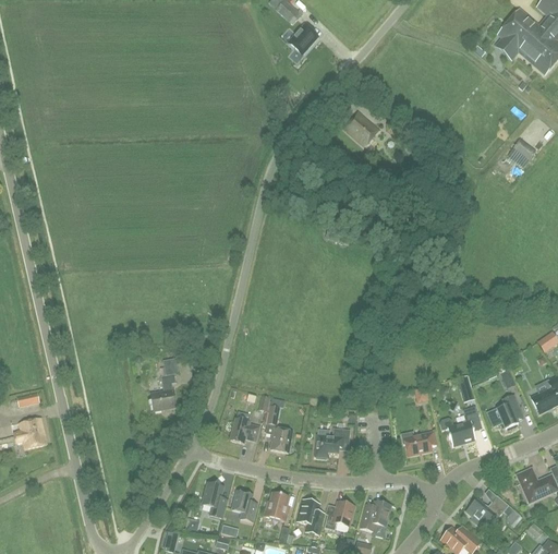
[(268,0),(276,8),(292,23),(298,16),(301,13),(303,11),(300,8),(298,10),(288,2),(286,0),(268,0)]
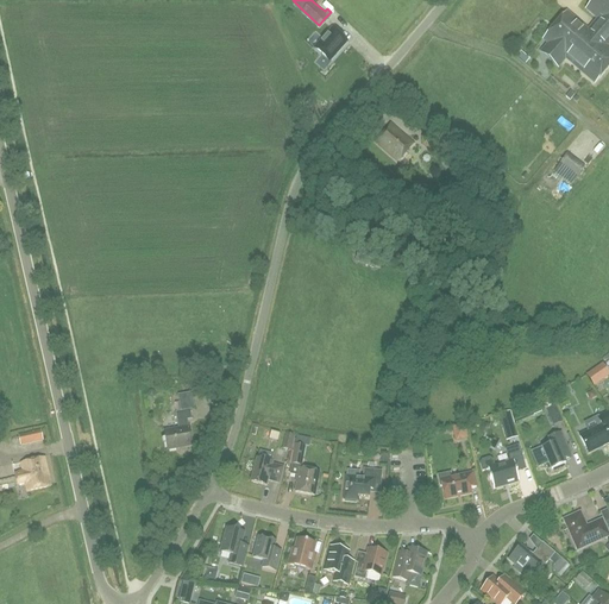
[(592,0),(588,5),(600,16),(588,29),(566,10),(545,36),(550,39),(542,49),(557,62),(565,52),(595,77),(608,61),(608,45),(604,43),(608,37),(608,0),(592,0)]
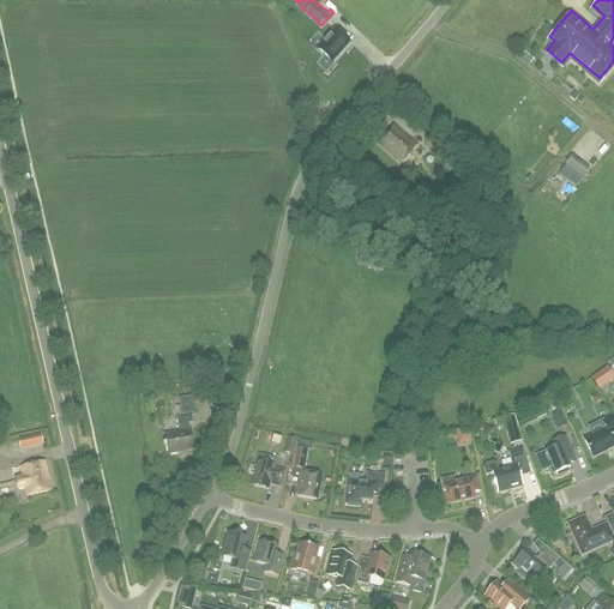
[(333,25),(319,42),(329,52),(335,56),(339,50),(350,38),(337,26),(335,25),(333,25)]
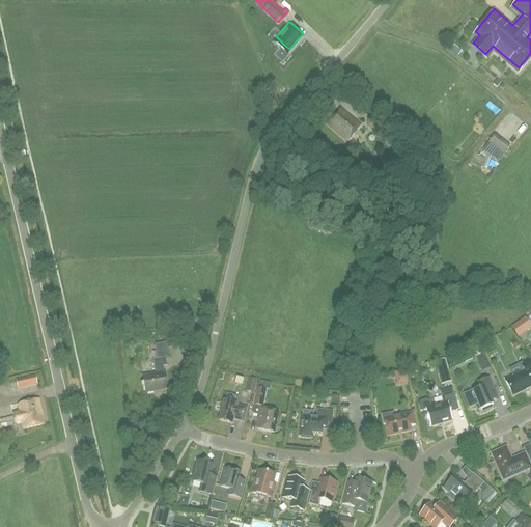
[(278,24),(272,28),(276,33),(282,29),(278,24)]
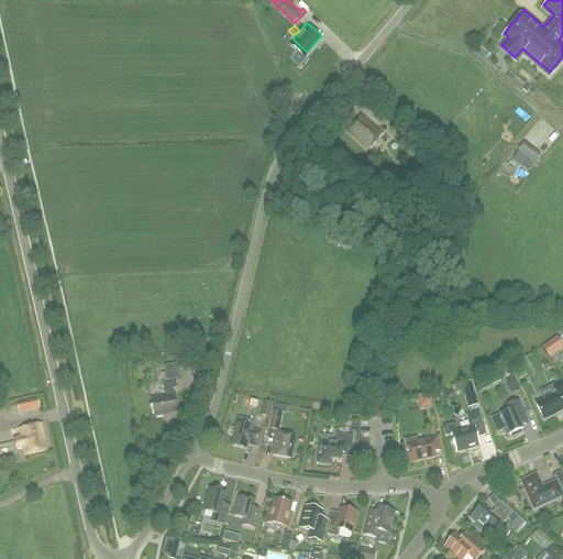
[(367,146),(383,129),(361,111),(346,128),(367,146)]
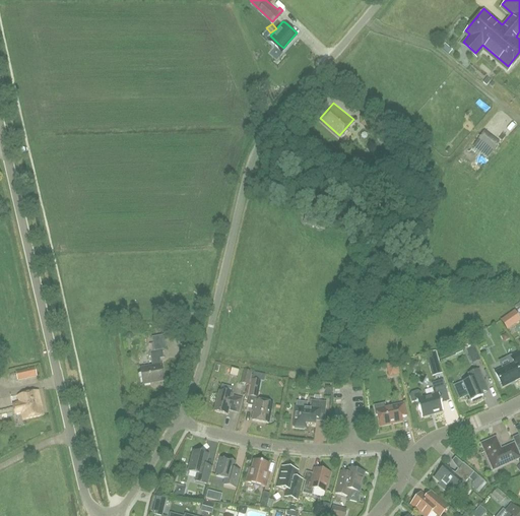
[(484,127),(478,135),(493,147),(499,139),(484,127)]
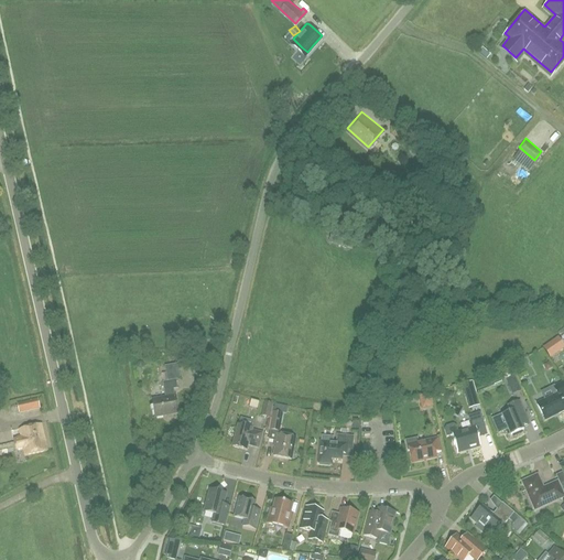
[(332,229),(331,232),(328,238),(343,244),(347,245),(347,244),(351,245),(354,238),(349,236),(350,234),(332,229)]
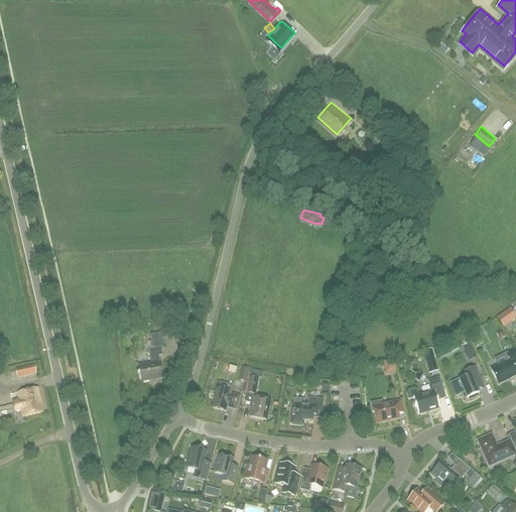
[(515,308),(511,302),(498,312),(505,322),(515,312),(515,308)]
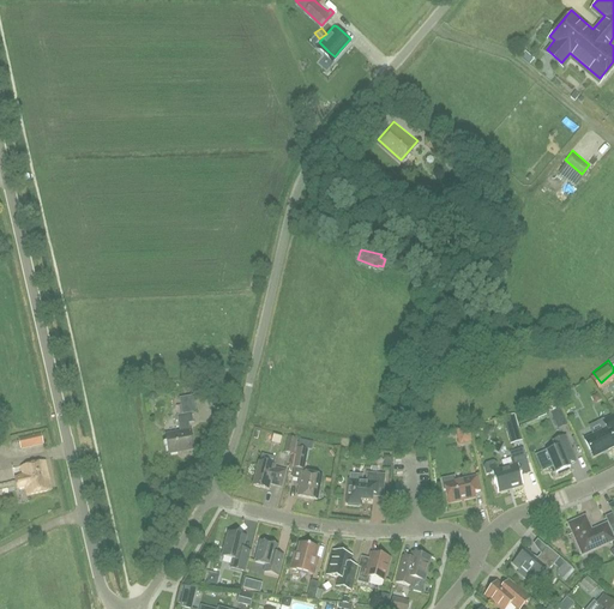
[(190,420),(193,418),(192,409),(178,411),(180,428),(166,430),(168,450),(194,445),(191,426),(191,427),(190,420)]
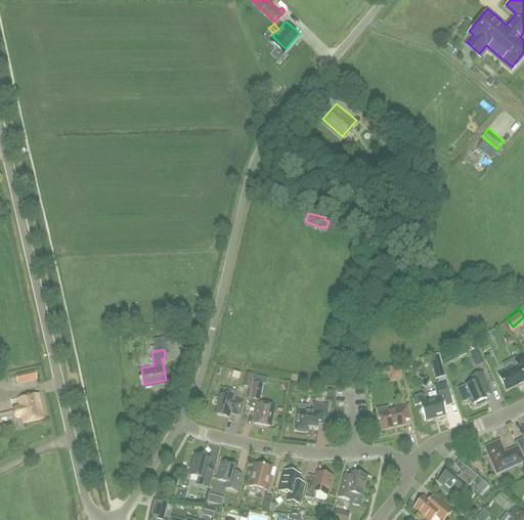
[(480,349),(479,349),(471,352),(476,363),(484,359),(480,349)]
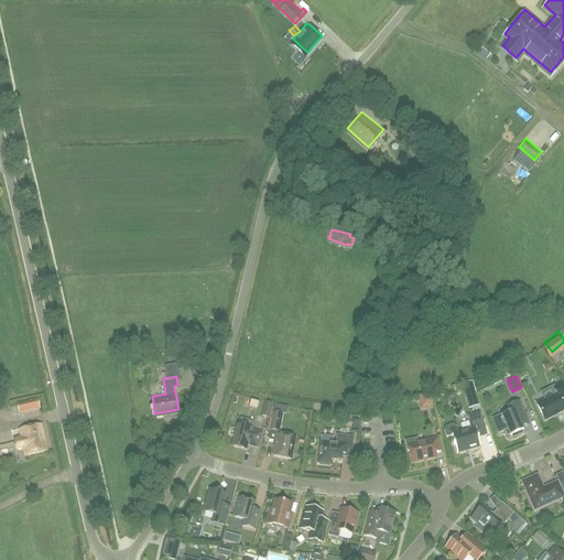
[(466,394),(468,405),(479,401),(473,378),(465,380),(468,394),(466,394)]
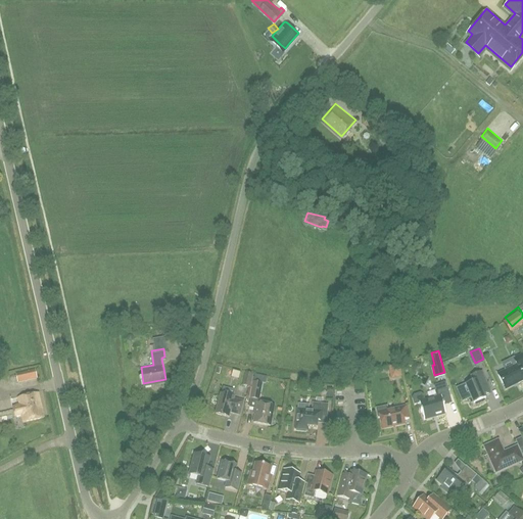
[(513,356),(516,362),(497,371),(505,386),(522,376),(522,371),(521,367),(522,365),(522,355),(521,351),(513,356)]
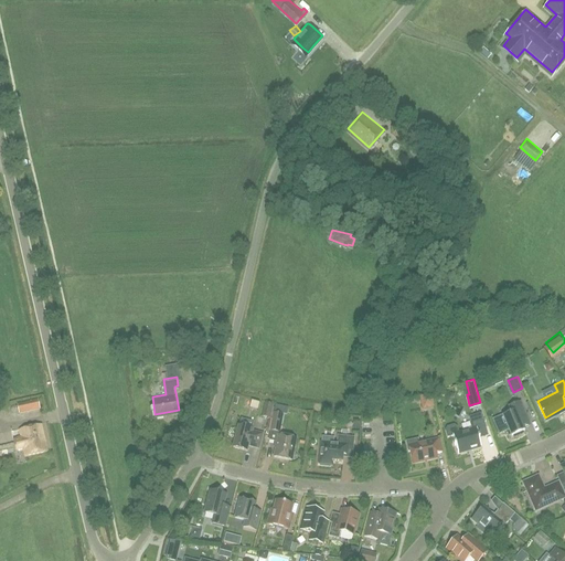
[(419,391),(420,400),(433,397),(432,389),(419,391)]
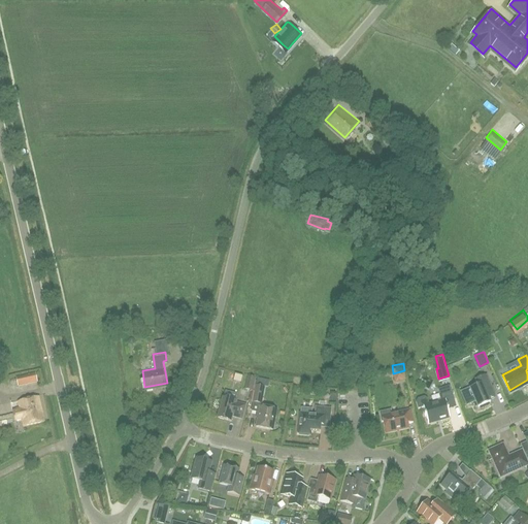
[(18,383),(36,379),(34,370),(17,374),(18,383)]
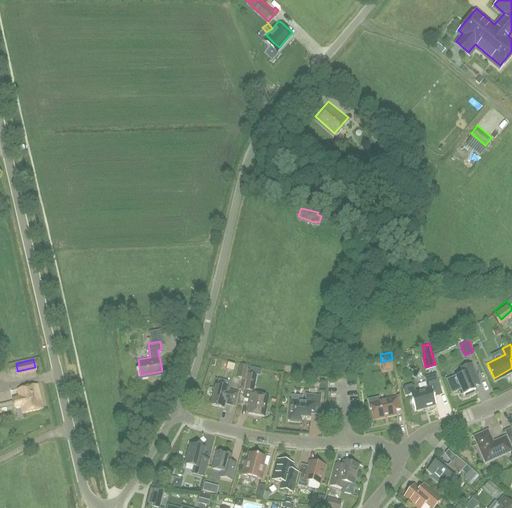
[(463,370),(456,373),(463,391),(475,386),(474,383),(479,380),(471,360),(461,365),(463,370)]
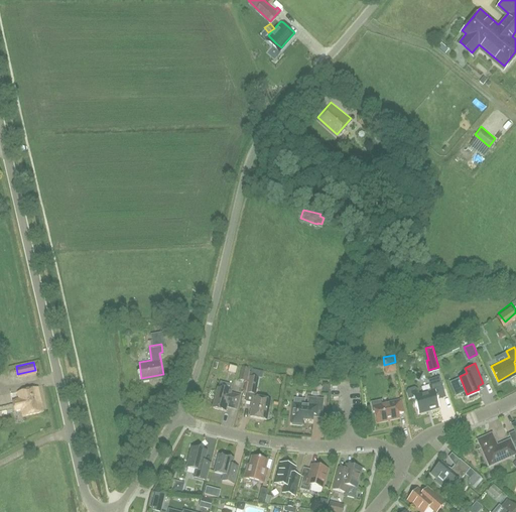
[(243,365),(240,377),(247,378),(250,367),(243,365)]
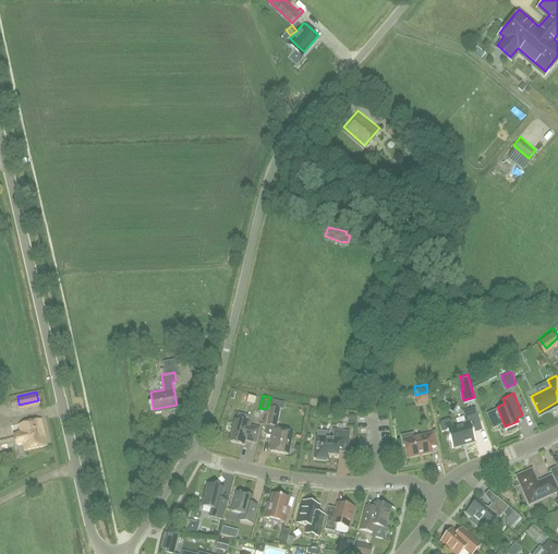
[(468,406),(471,417),(478,414),(475,404),(468,406)]
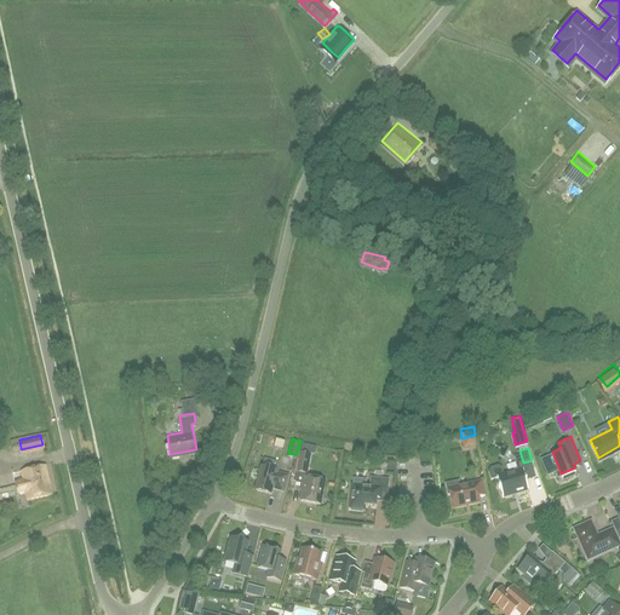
[(300,449),(299,455),(297,467),(306,470),(310,450),(300,449)]
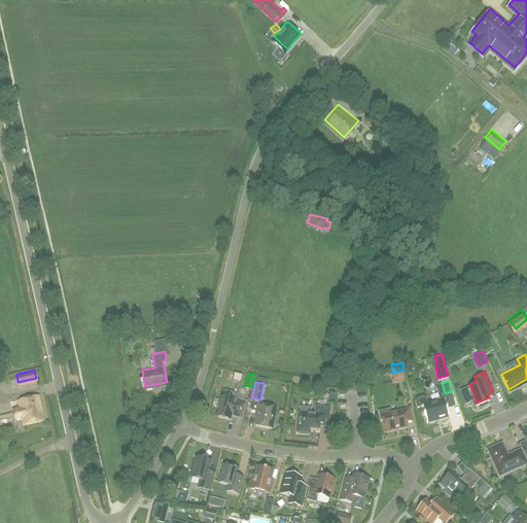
[(23,422),(44,417),(38,392),(18,397),(20,406),(12,407),(14,416),(22,415),(23,422)]
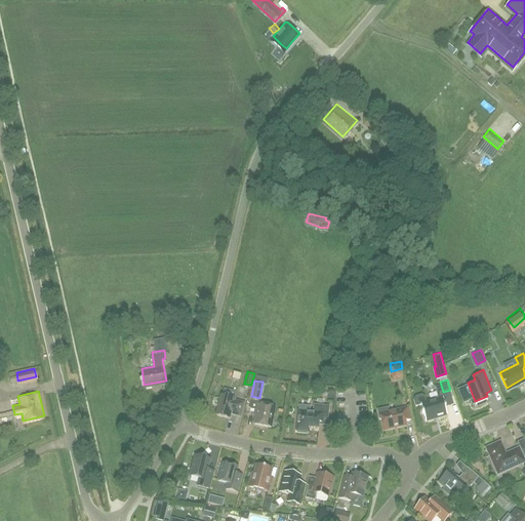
[(420,401),(426,417),(447,411),(445,404),(446,403),(443,394),(427,399),(425,393),(421,391),(415,393),(413,396),(415,403),(420,401)]
